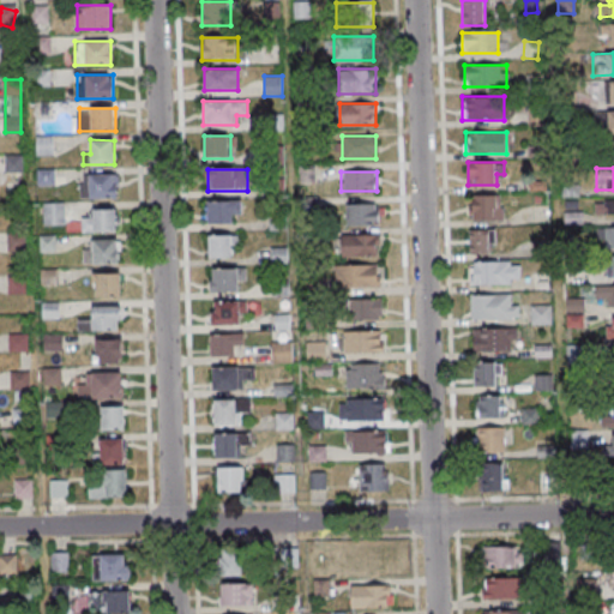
[(116,198),(116,175),(80,175),(80,198),(116,198)]
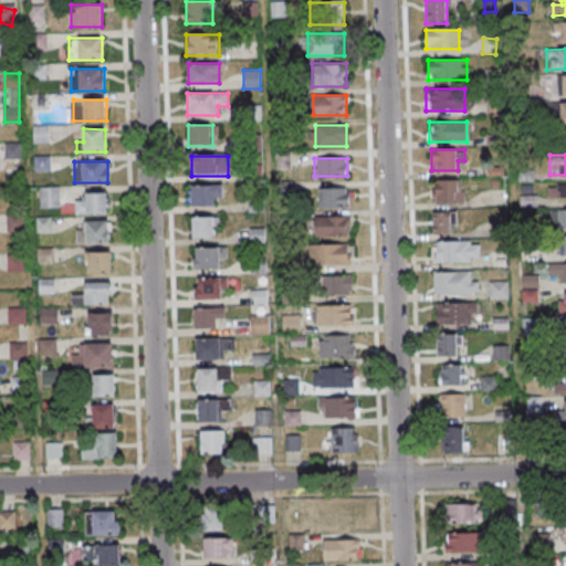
[(462,179),(435,179),(435,202),(462,202),(462,179)]
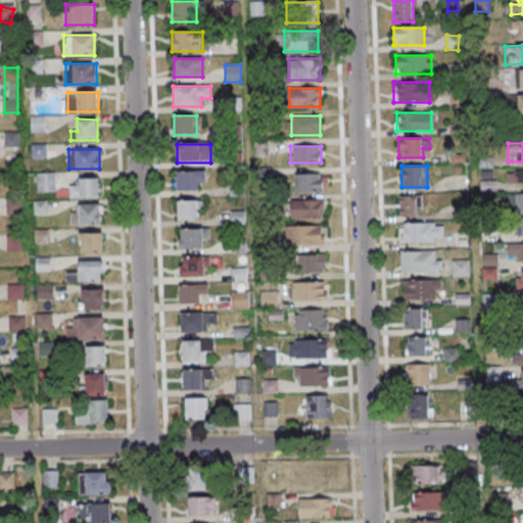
[(522,187),(522,169),(508,170),(508,187),(522,187)]
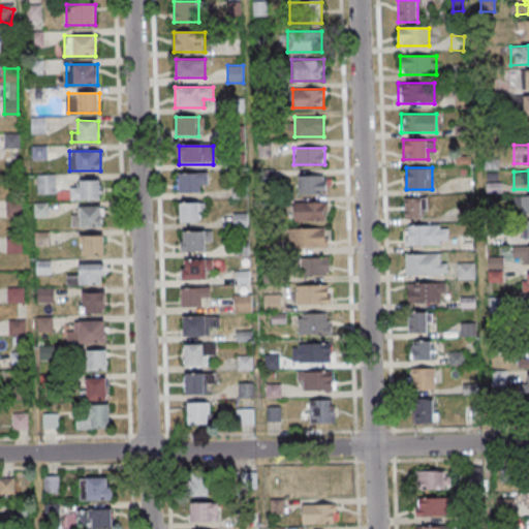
[(178,193),(207,193),(207,174),(178,174),(178,193)]
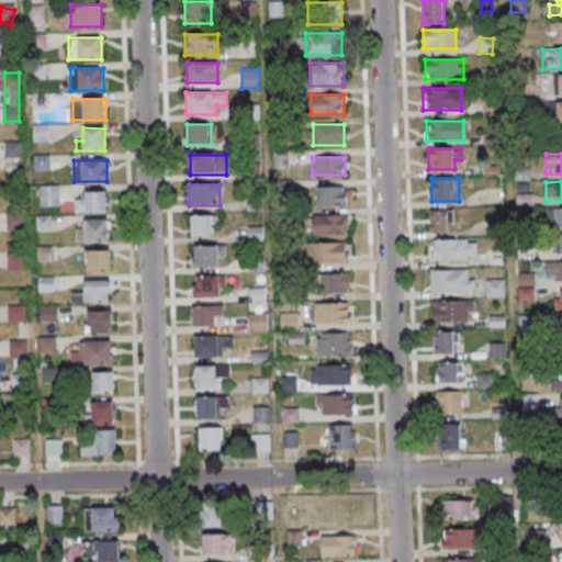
[(40,186),(40,205),(59,205),(59,186),(40,186)]
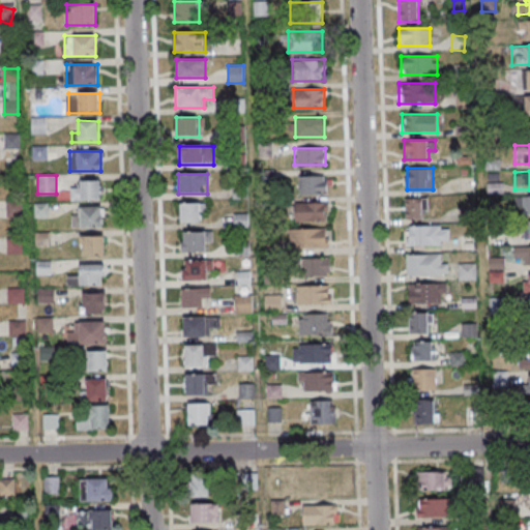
[(327,176),(299,176),(299,194),(327,194),(327,176)]
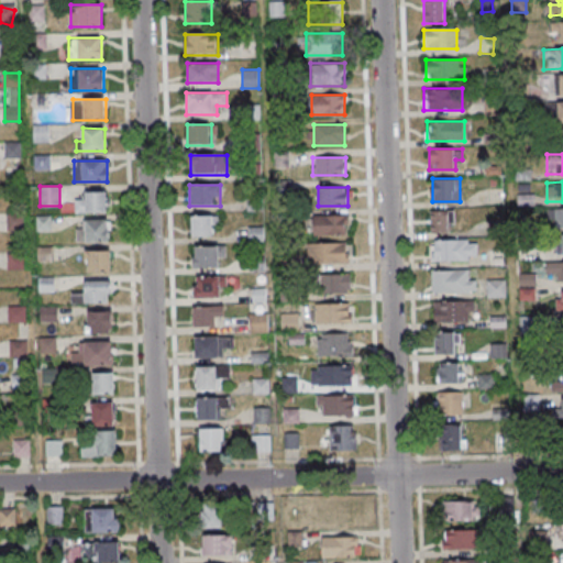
[(106,191),(85,191),(85,200),(76,200),(76,212),(106,212),(106,191)]
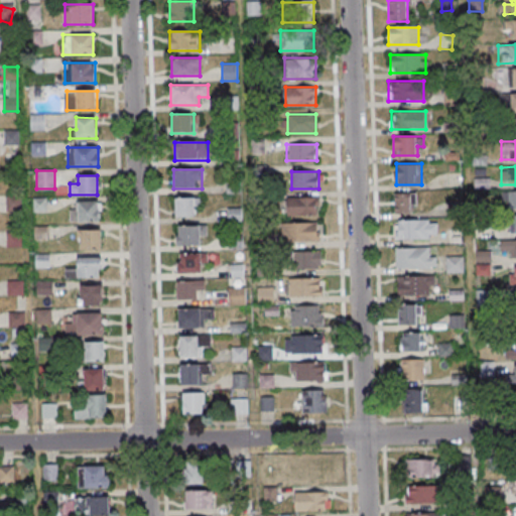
[(415,194),(395,194),(395,213),(415,213),(415,194)]
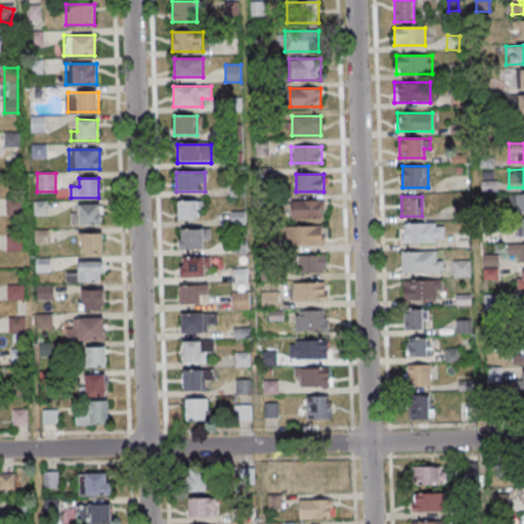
[(201,201),(177,201),(177,220),(201,220),(201,201)]
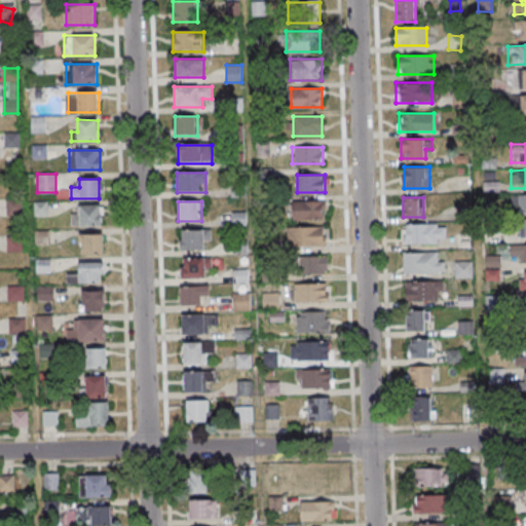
[(293,220),(325,220),(325,202),(293,202),(293,220)]
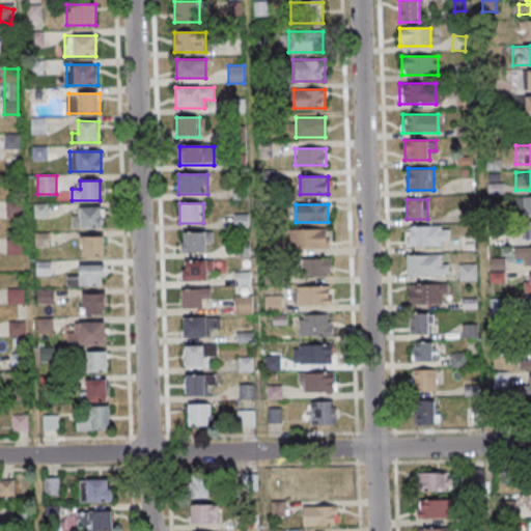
[(103,227),(103,207),(73,207),(73,227),(103,227)]
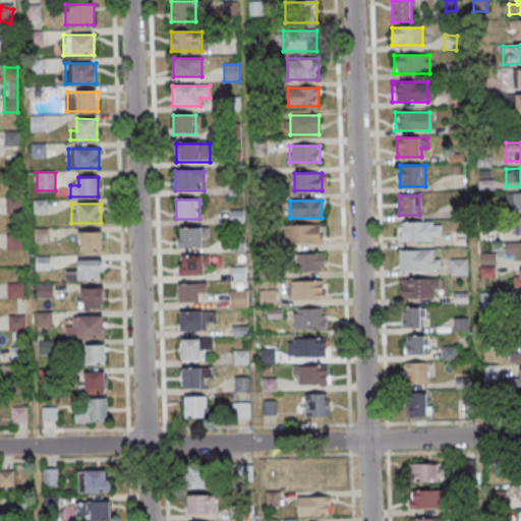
[(242,220),(242,212),(234,212),(234,220),(242,220)]
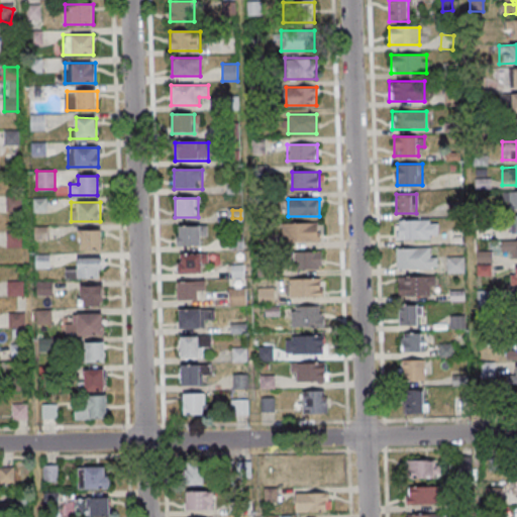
[(397,221),(397,240),(438,240),(438,221),(397,221)]
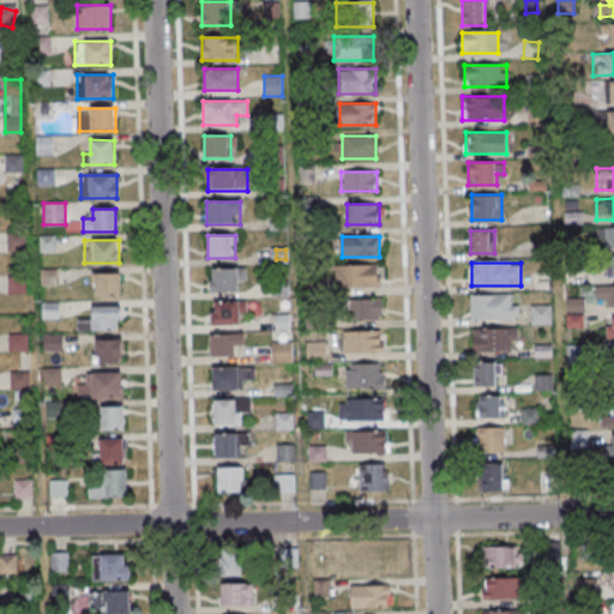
[(335,289),(380,289),(380,266),(335,266),(335,289)]
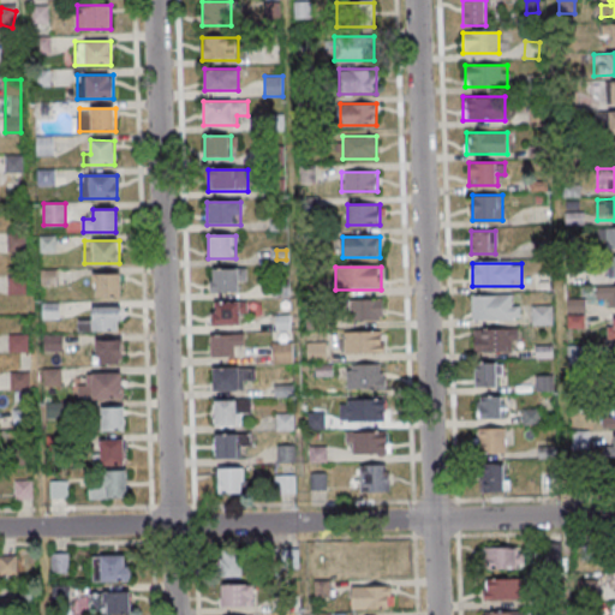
[(240,280),(245,280),(245,269),(212,269),(212,292),(240,292),(240,280)]
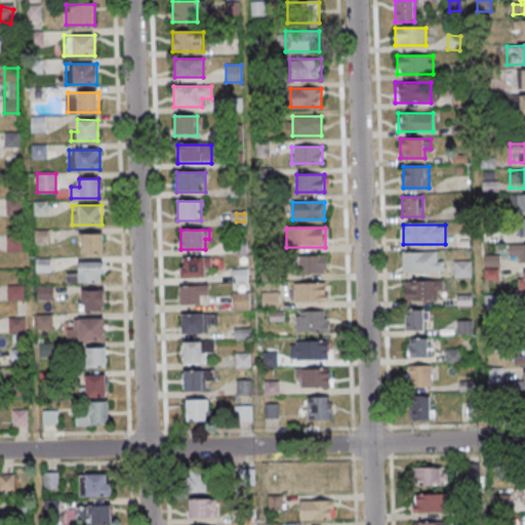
[(102,233),(80,233),(80,253),(102,253),(102,233)]
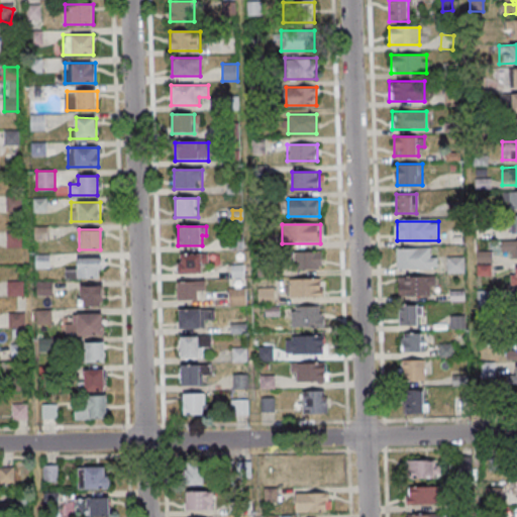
[(462,245),(462,230),(449,230),(449,245),(462,245)]
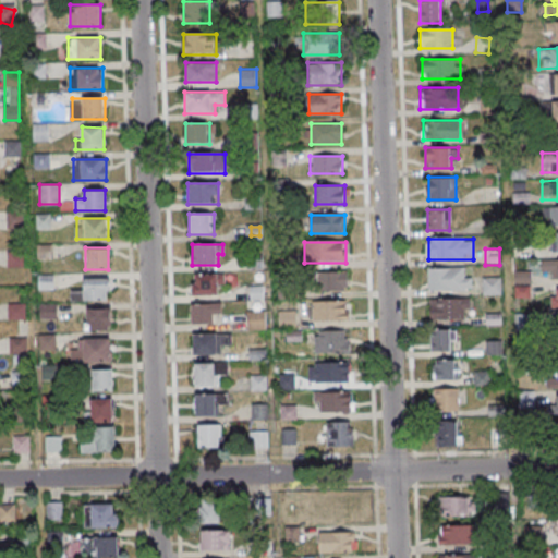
[(259,269),(261,257),(252,256),(251,268),(259,269)]
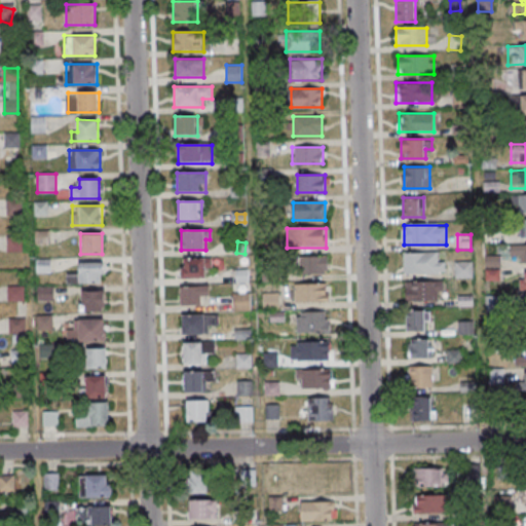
[(525,243),(510,245),(510,256),(519,256),(519,264),(525,263),(525,243)]
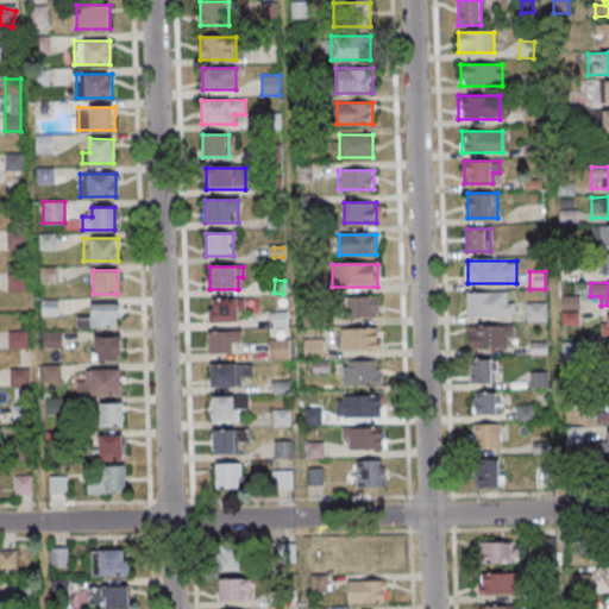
[(516,302),(508,302),(508,293),(466,293),(466,318),(516,318),(516,302)]
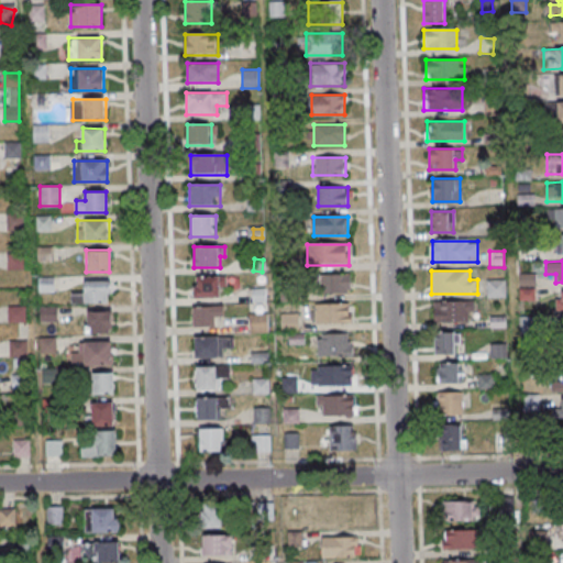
[(537,300),(536,274),(519,275),(520,300),(537,300)]
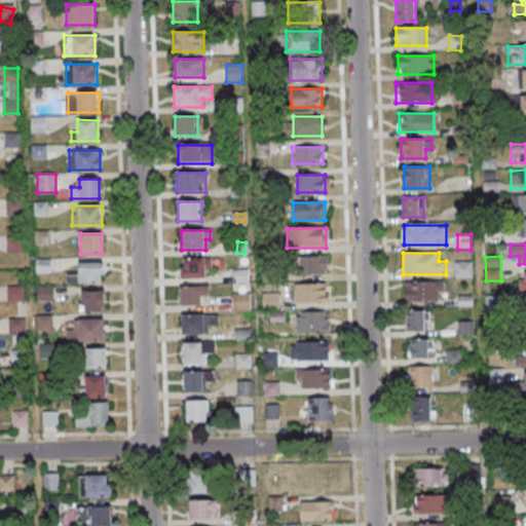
[(297,275),(328,275),(328,258),(297,258),(297,275)]
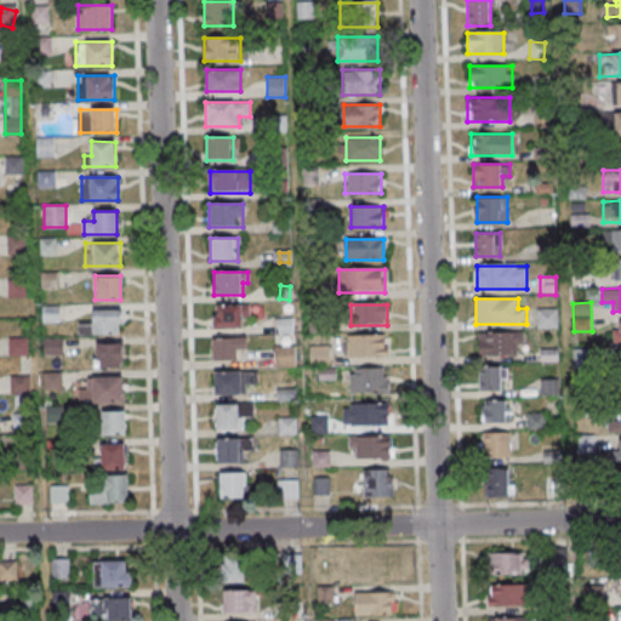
[(214,306),(214,329),(248,329),(248,306),(214,306)]
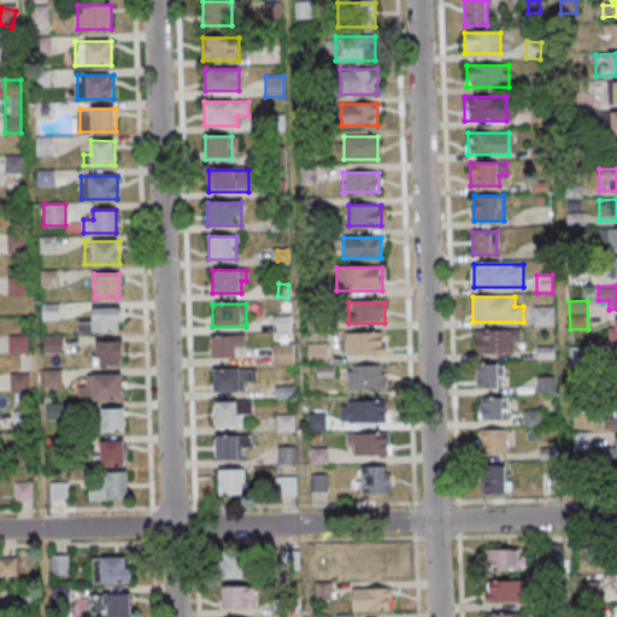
[(122,307),(93,307),(93,322),(80,322),(80,333),(122,333),(122,307)]
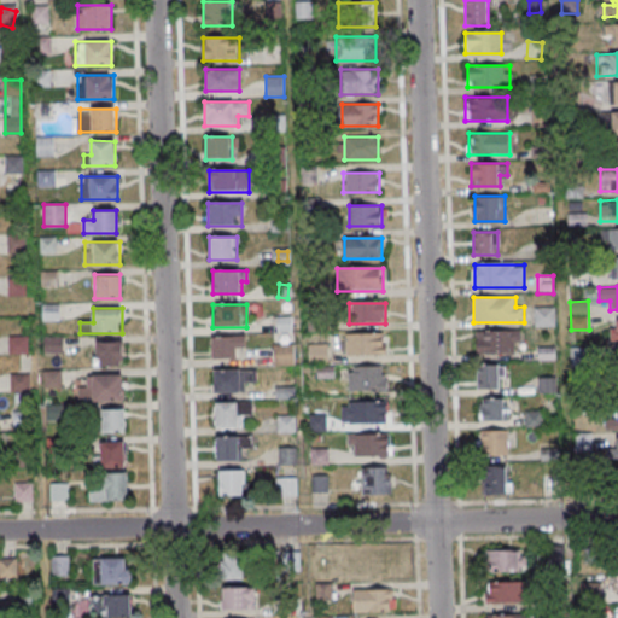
[(535,327),(557,327),(557,308),(535,308),(535,327)]
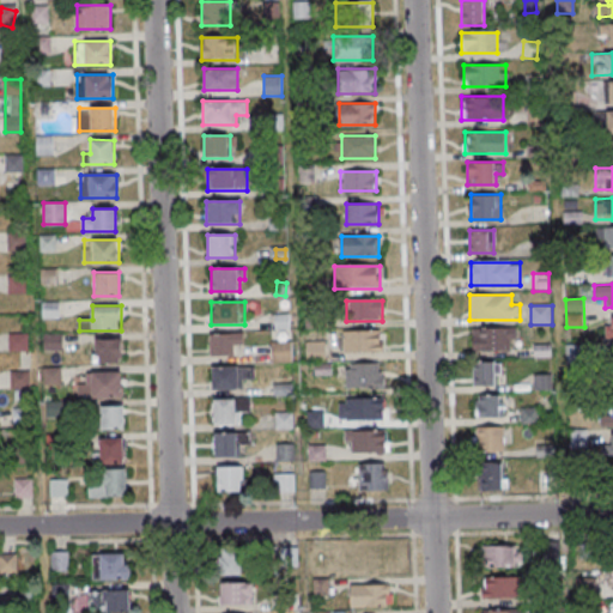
[(516,328),(471,328),(471,352),(516,352),(516,328)]
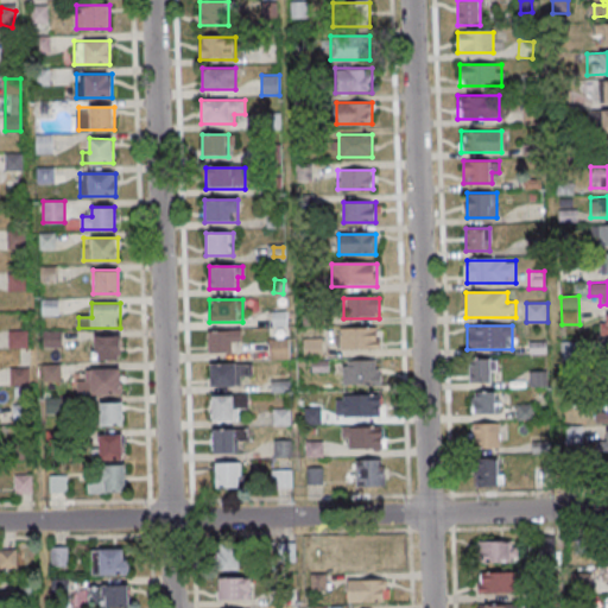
[(380,350),(380,329),(340,329),(340,350),(380,350)]
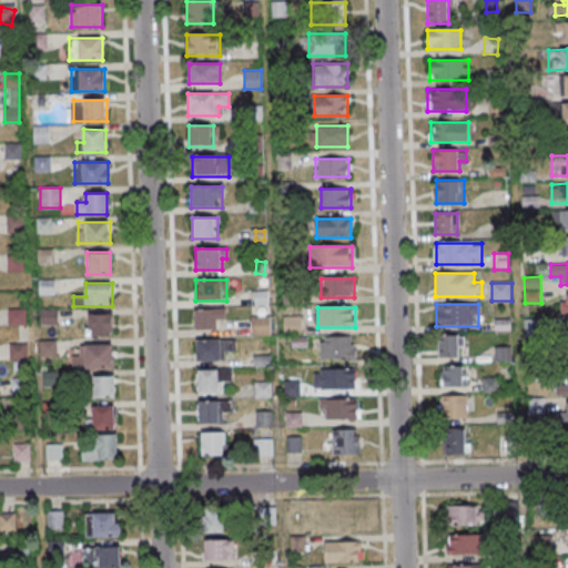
[(225,320),(225,308),(195,308),(195,331),(217,331),(217,320),(225,320)]
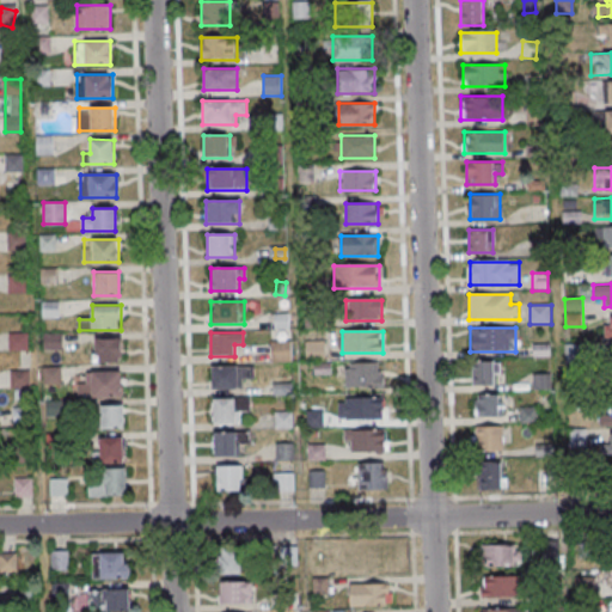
[(122,338),(96,338),(96,361),(122,361),(122,338)]
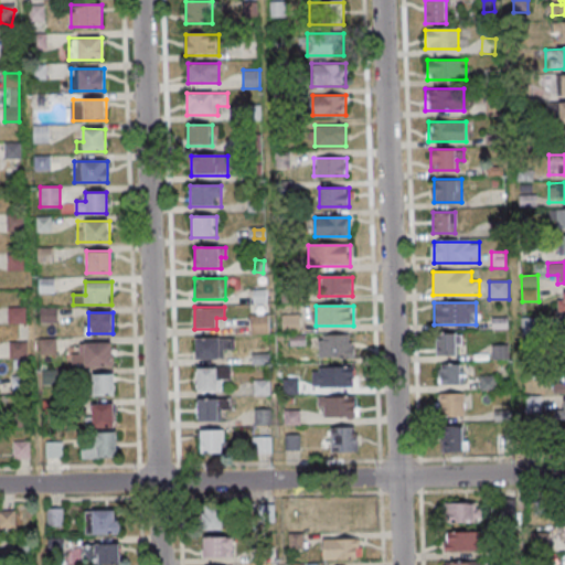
[(269,333),(269,313),(251,313),(251,333),(269,333)]
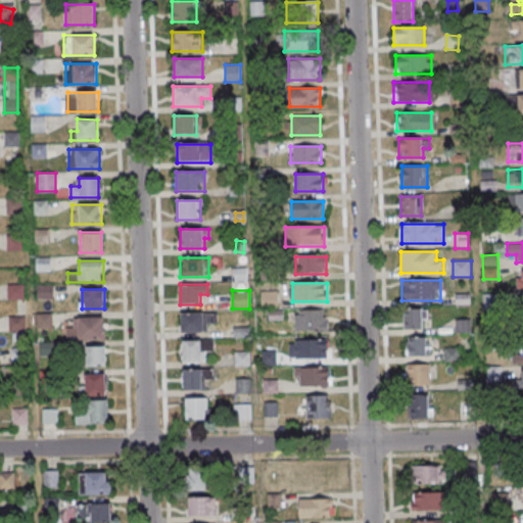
[(278,291),(262,291),(262,308),(278,308),(278,291)]
